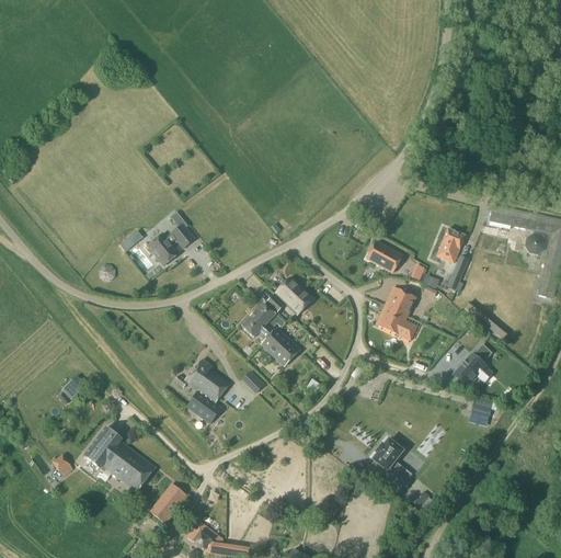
[(560,220),(492,207),(489,220),(534,229),(533,232),(526,237),(524,245),(528,252),(537,253),(545,249),(547,250),(537,294),(551,297),(560,248),(560,220)]
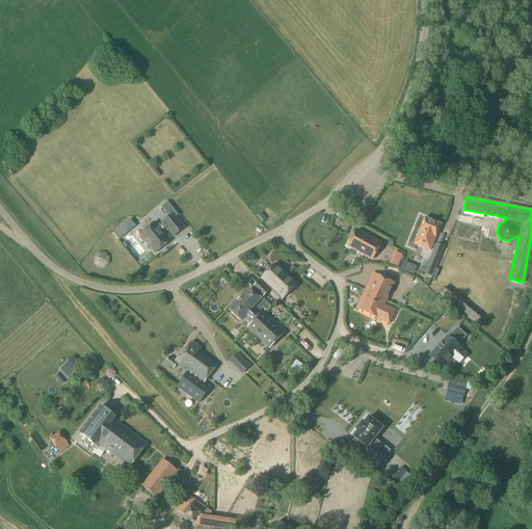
[(174,211),(162,220),(175,235),(185,226),(174,211)]
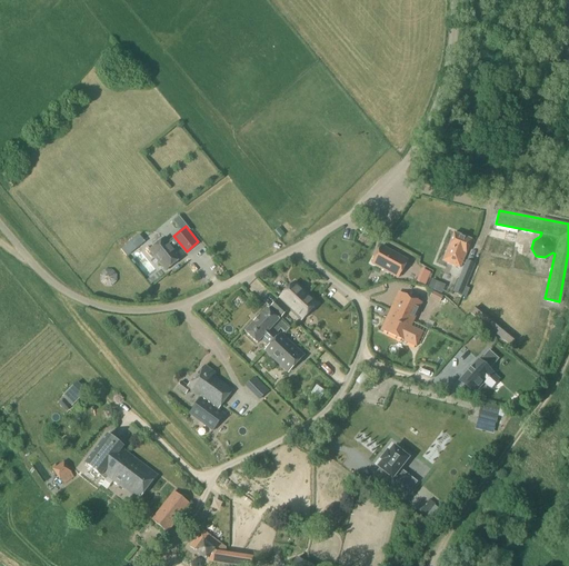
[(453,230),(445,252),(442,259),(460,266),(471,238),(453,230)]
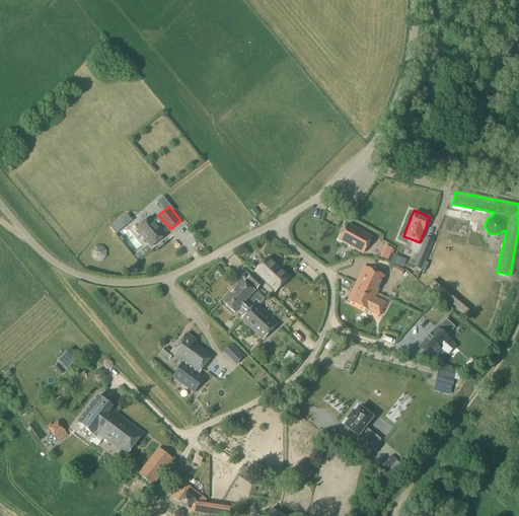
[(150,214),(136,225),(151,243),(165,232),(150,214)]
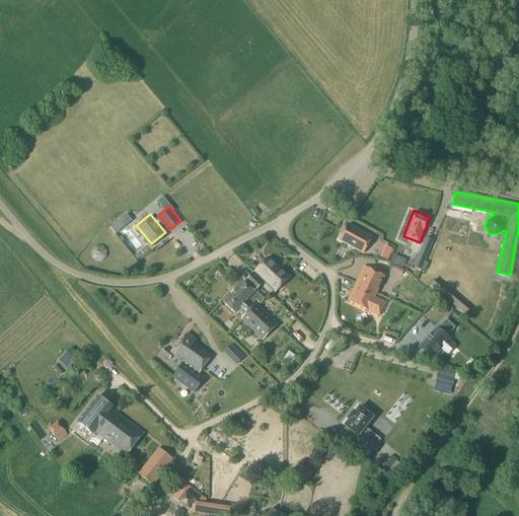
[(118,227),(124,234),(134,225),(128,218),(118,227)]
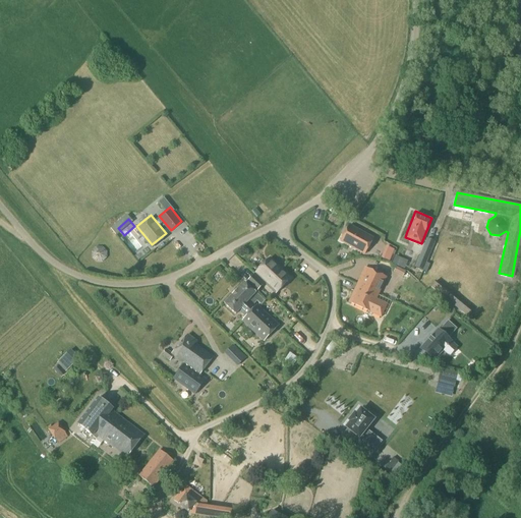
[(372,236),(349,223),(340,238),(364,251),(372,236)]
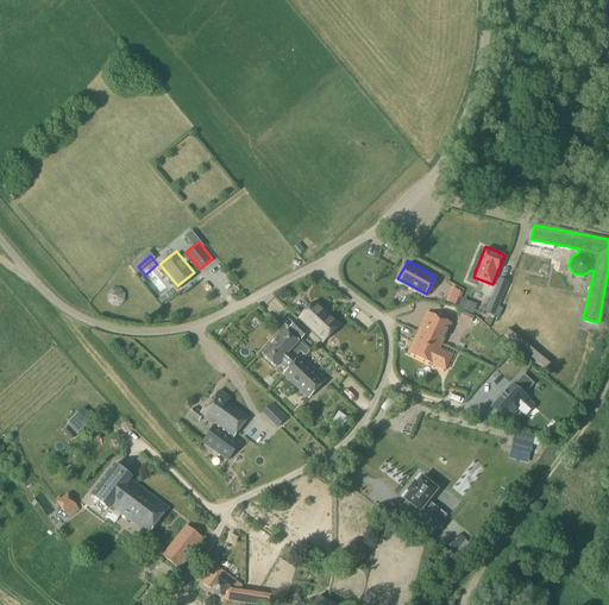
[(219,281),(233,287),(238,277),(224,271),(219,281)]
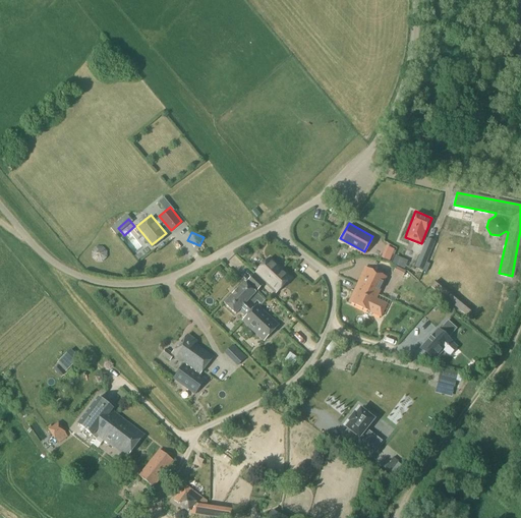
[(426,236),(415,265),(423,268),(426,262),(435,240),(426,236)]
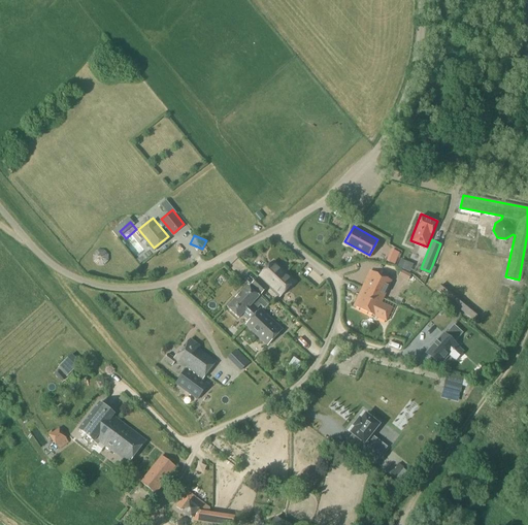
[(103,247),(97,248),(93,252),(93,258),(97,263),(103,263),(108,258),(108,252),(103,247)]
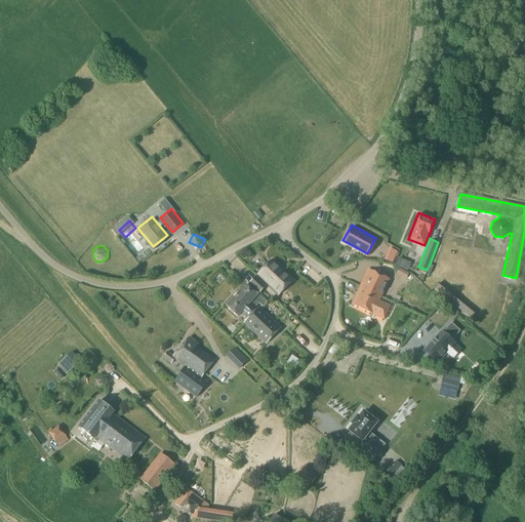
[(392,261),(397,249),(392,247),(386,258),(392,261)]
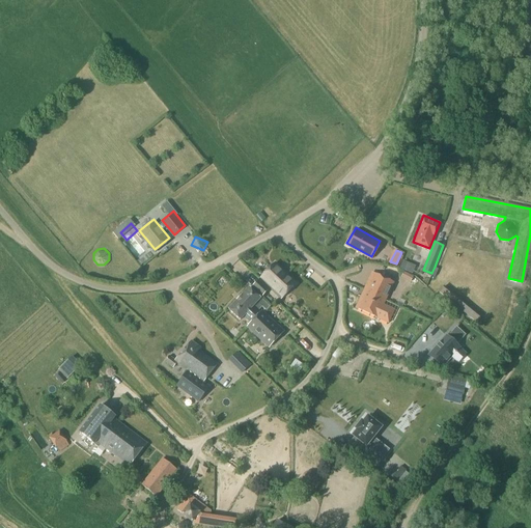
[(296,281),(275,260),(259,277),(270,286),(281,297),(296,281)]
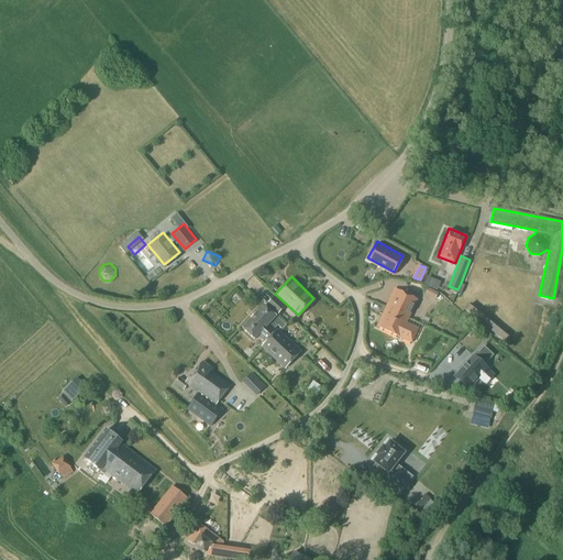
[(411,341),(418,327),(406,321),(418,297),(397,288),(386,313),(383,311),(376,325),(411,341)]
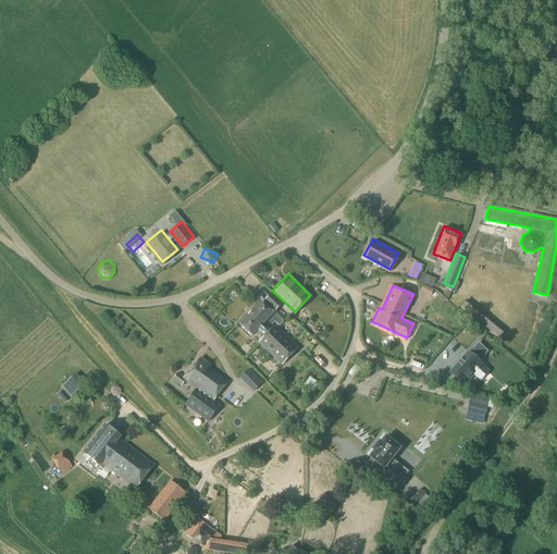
[(273,310),(283,300),(272,291),(262,300),(261,299),(239,322),(251,333),(256,329),(263,336),(272,325),(270,324),(274,319),(279,323),(283,319),(273,310)]
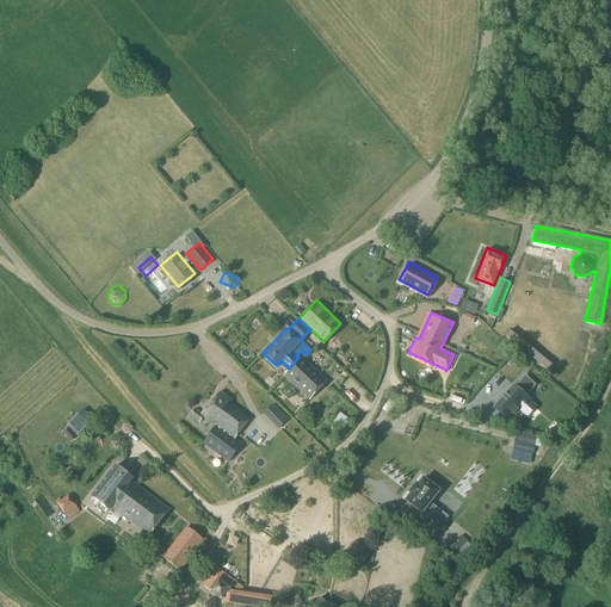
[(511,326),(505,333),(548,369),(554,360),(511,326)]
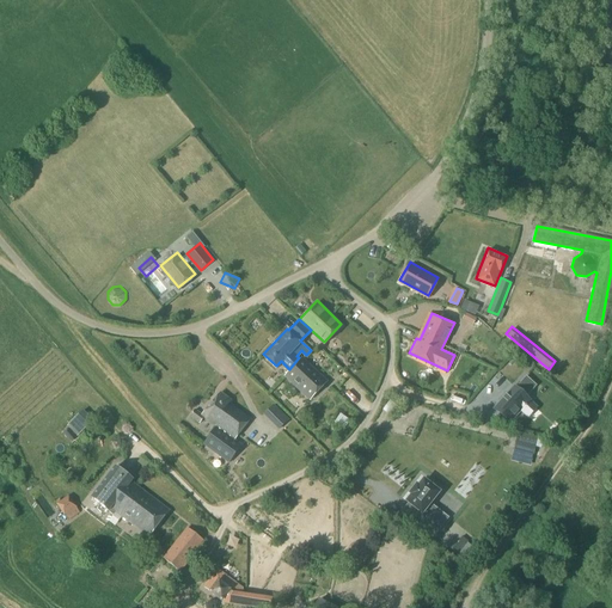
[(299,357),(289,369),(285,374),(310,398),(326,380),(301,356),(299,357)]
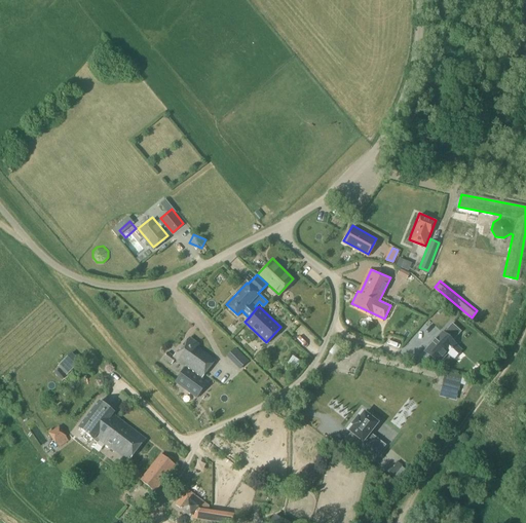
[(424,340),(429,327),(398,313),(395,322),(407,327),(405,332),(390,326),(389,331),(405,337),(406,333),(424,340)]
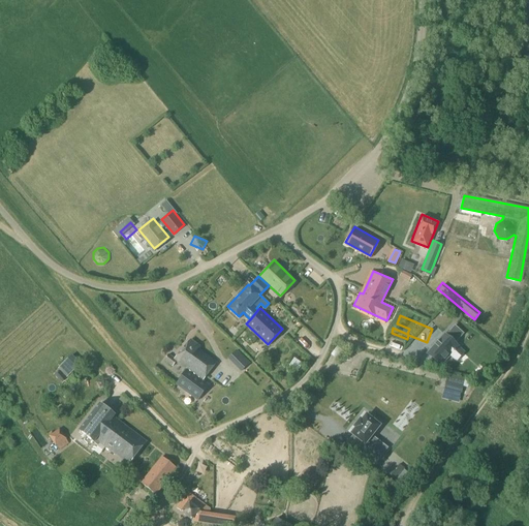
[(455,342),(456,341),(464,332),(455,323),(445,333),(444,333),(438,340),(437,339),(436,340),(434,342),(434,343),(435,344),(427,351),(439,363),(448,353),(449,352),(450,353),(458,346),(457,344),(455,342)]
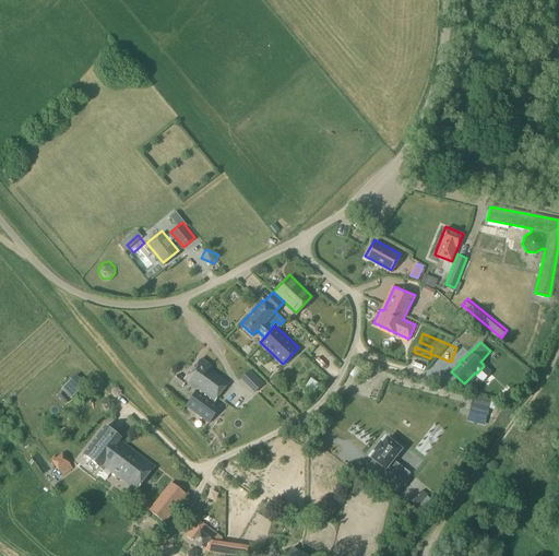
[(182,385),(186,380),(198,389),(186,404),(209,422),(221,405),(214,400),(229,380),(210,366),(211,364),(201,357),(185,377),(178,373),(174,378),(182,385)]
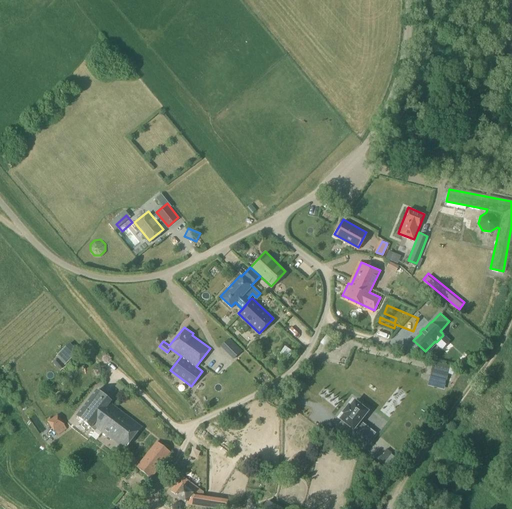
[(241,349),(228,336),(219,345),(233,358),(241,349)]
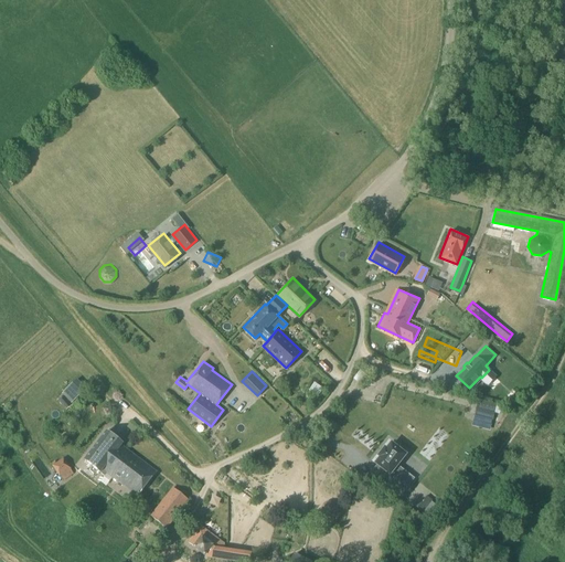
[(78,399),(88,390),(78,378),(68,388),(78,399)]
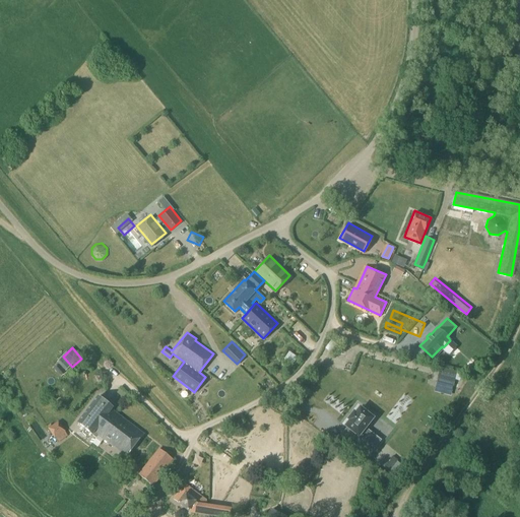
[(453,384),(455,377),(438,373),(436,380),(453,384)]
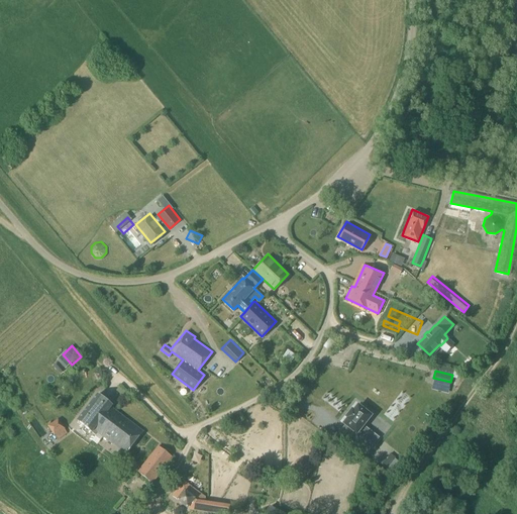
[(94,428),(98,431),(115,409),(111,405),(112,404),(97,393),(77,419),(92,430),(94,428)]
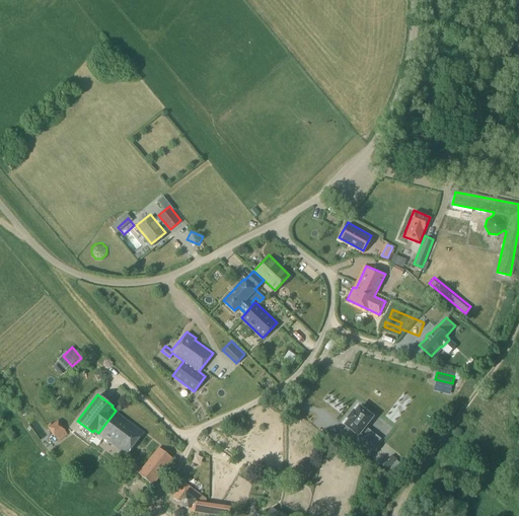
[(351,437),(372,453),(378,445),(368,438),(374,430),(368,425),(375,415),(369,411),(370,409),(364,403),(363,406),(361,404),(357,411),(355,410),(350,417),(352,418),(348,424),(356,430),(351,437)]
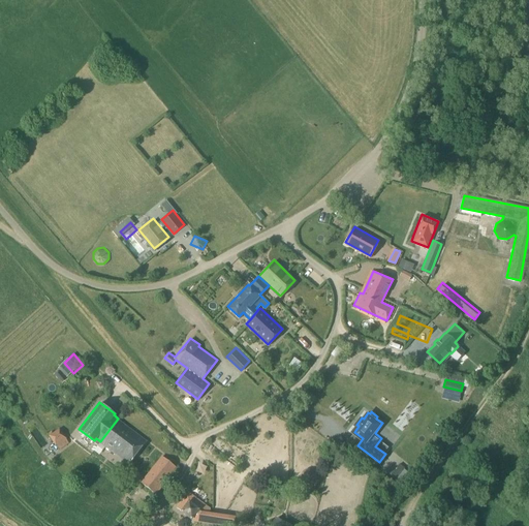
[(118,419),(100,441),(128,463),(146,439),(118,419)]
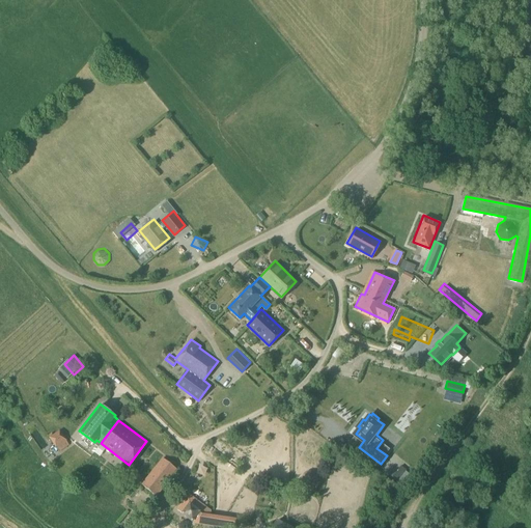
[(60,429),(50,436),(59,449),(70,442),(60,429)]
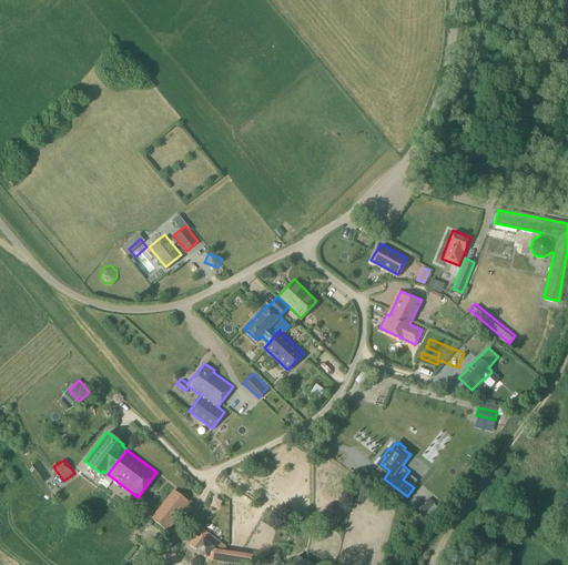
[(190,502),(173,490),(152,517),(168,531),(190,502)]
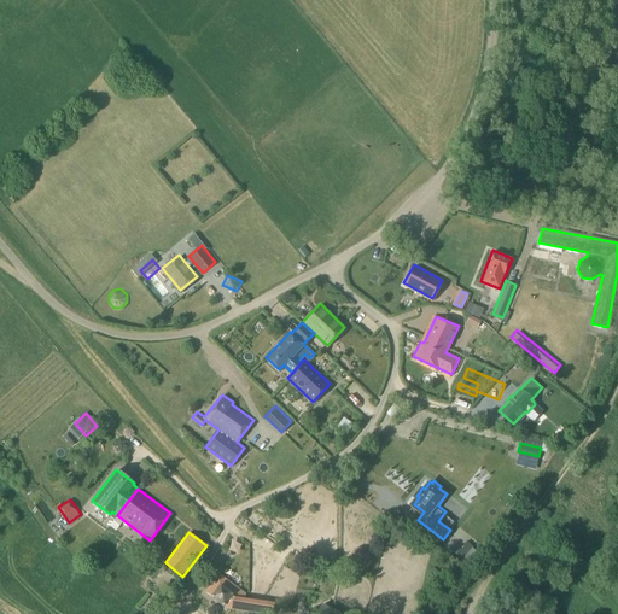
[(466,539),(461,545),(468,550),(472,544),(466,539)]
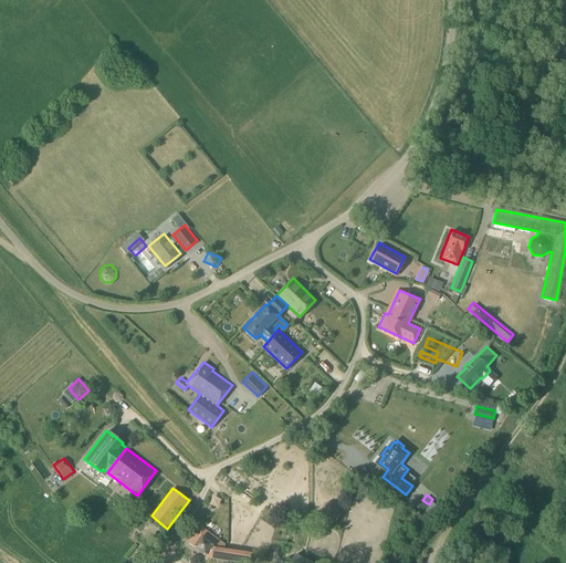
[(216,545),(223,546),(224,541),(199,523),(185,540),(205,555),(213,544),(215,546),(216,545)]
